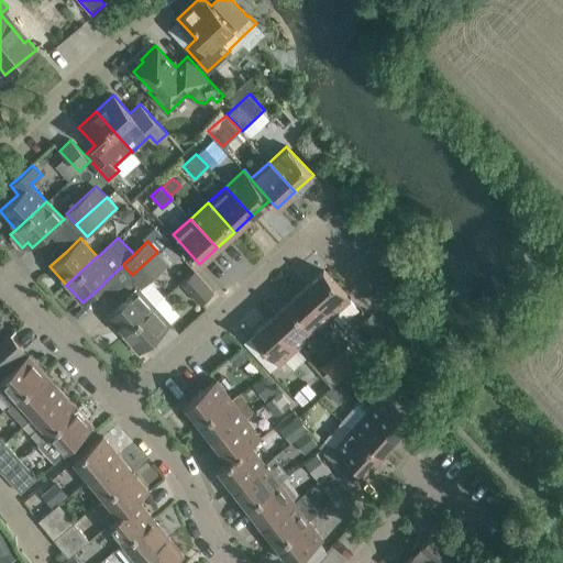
[(157,252),(132,275),(143,286),(150,280),(167,263),(162,257),(157,252)]
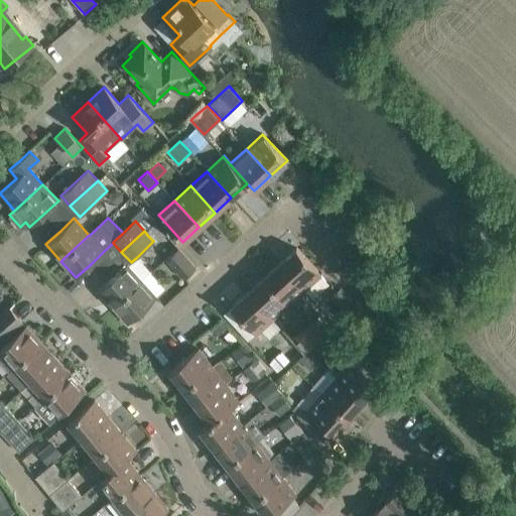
[(166,258),(183,277),(196,267),(178,247),(166,258)]
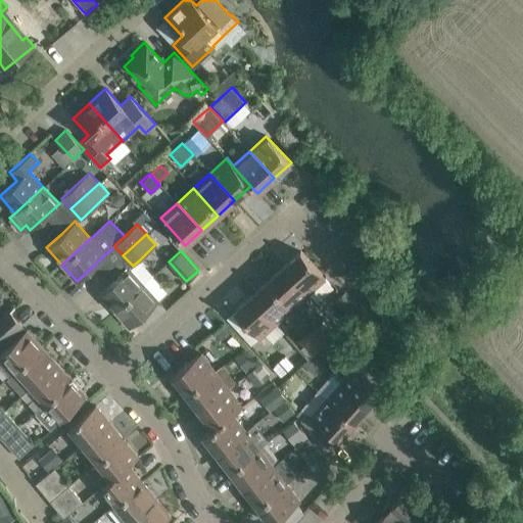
[(300,250),(284,266),(308,293),(325,278),(300,250)]
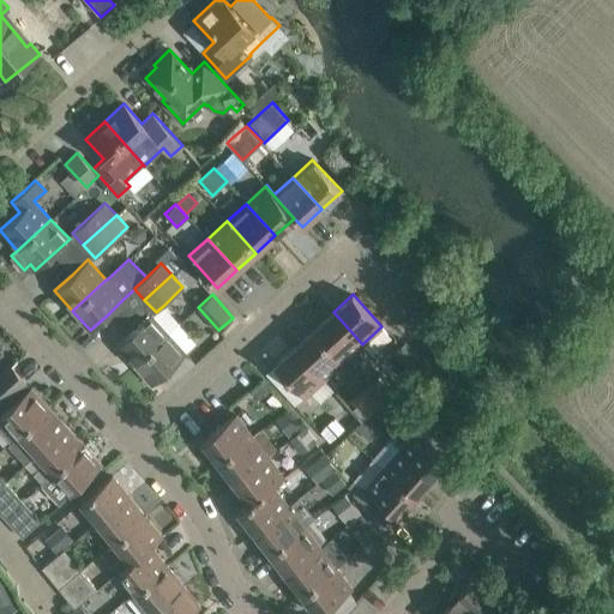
[(333,312),(313,330),(343,361),(362,344),(333,312)]
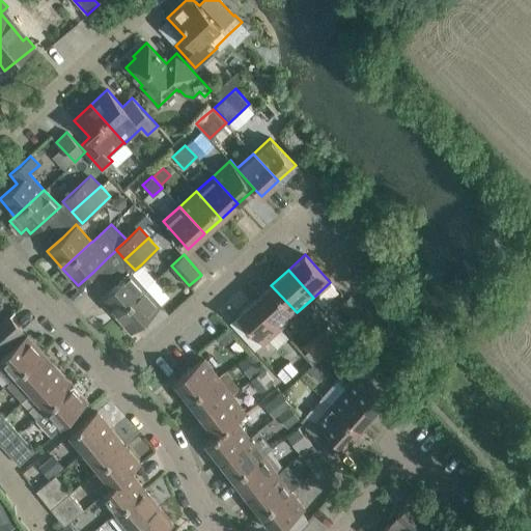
[(130,271),(101,298),(116,315),(145,288),(132,273),(130,271)]
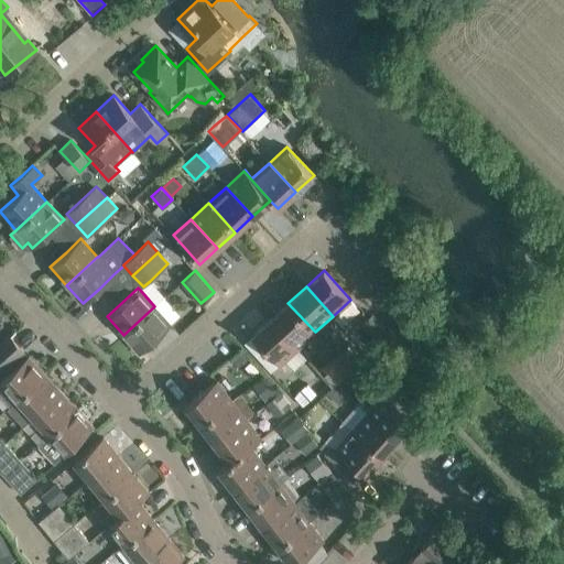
[(270,320),(296,348),(315,332),(288,303),(270,320)]
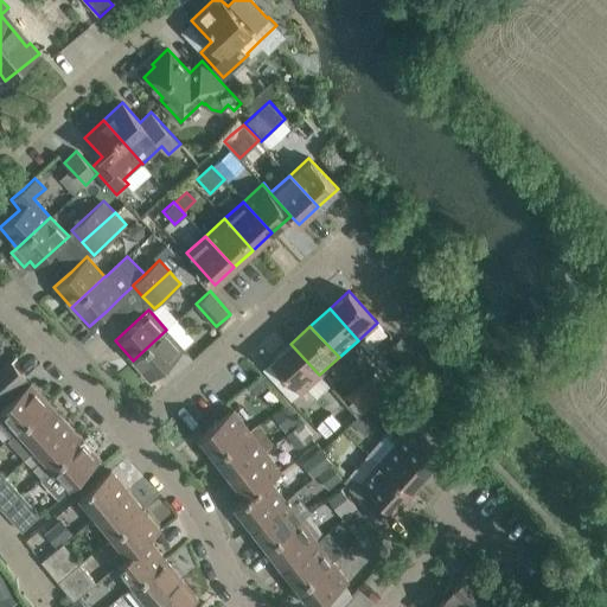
[(184,349),(166,330),(133,360),(151,379),(184,349)]
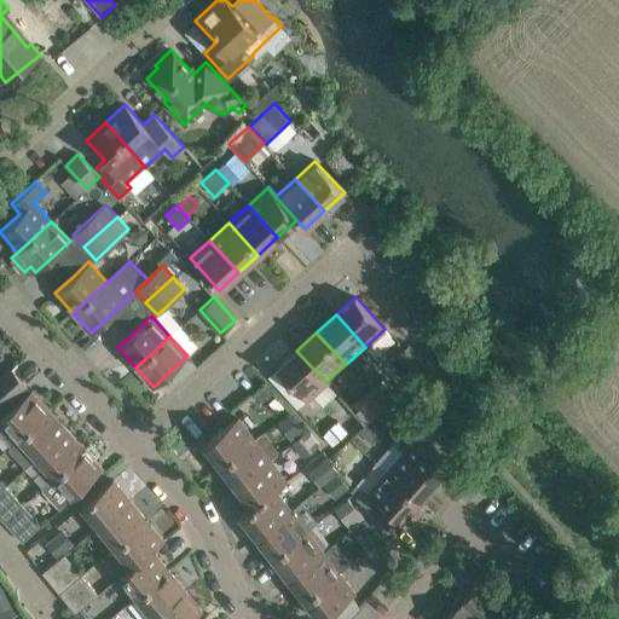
[(397,352),(420,377),(429,368),(406,342),(397,352)]
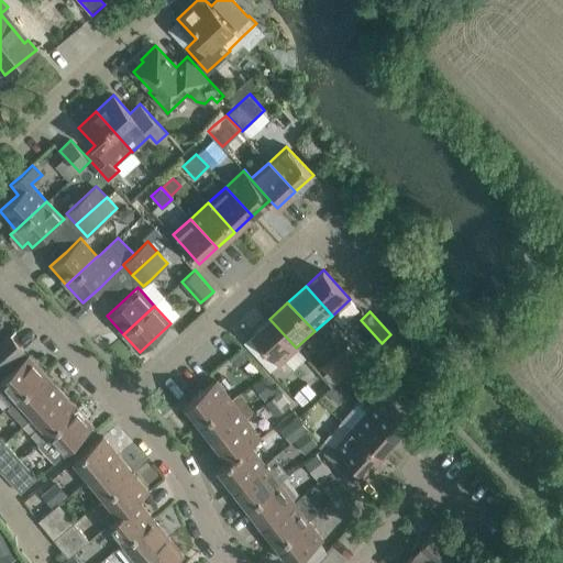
[(296,348),(269,319),(252,334),(278,364),(296,348)]
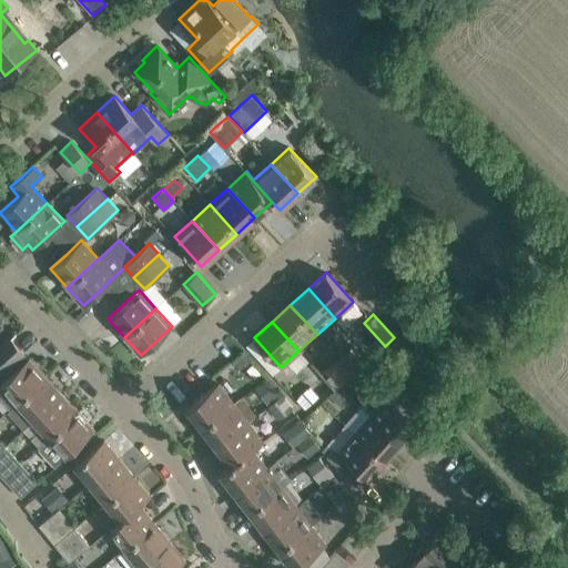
[(0,368),(2,372),(8,367),(24,353),(11,337),(0,347),(0,368)]
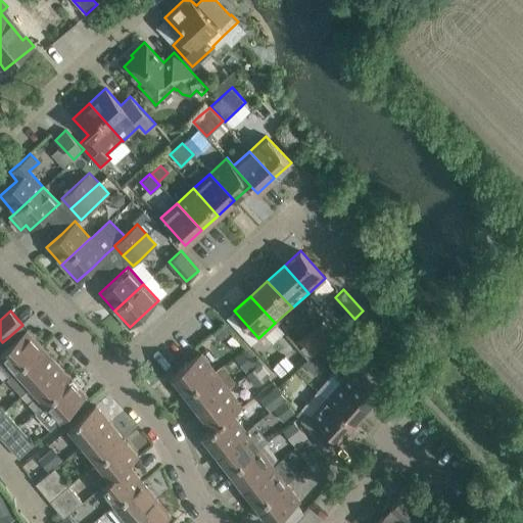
[(312,328),(325,343),(337,332),(323,317),(312,328)]
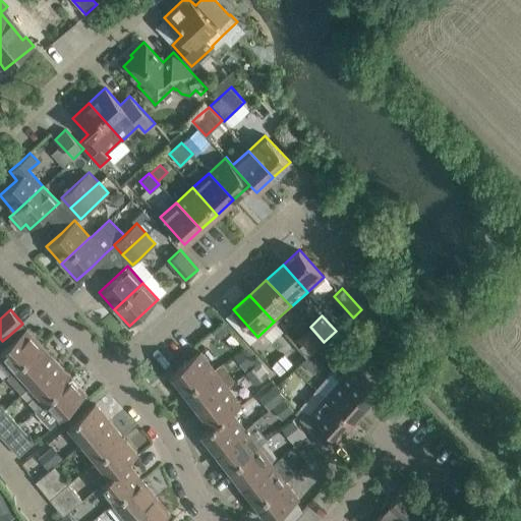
[(221,324),(213,330),(219,338),(227,331),(221,324)]
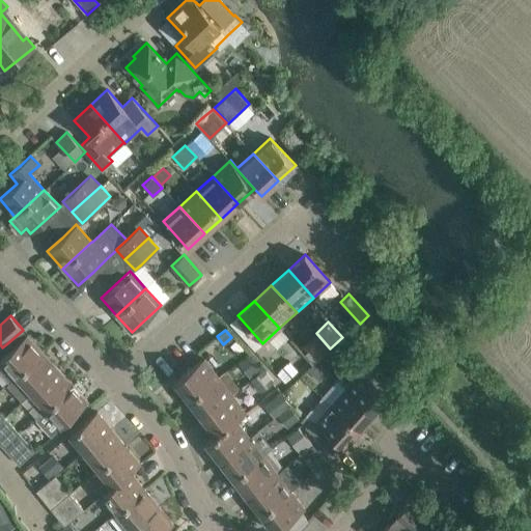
[(0,358),(0,372),(8,382),(11,380),(11,379),(42,351),(27,334),(0,358)]
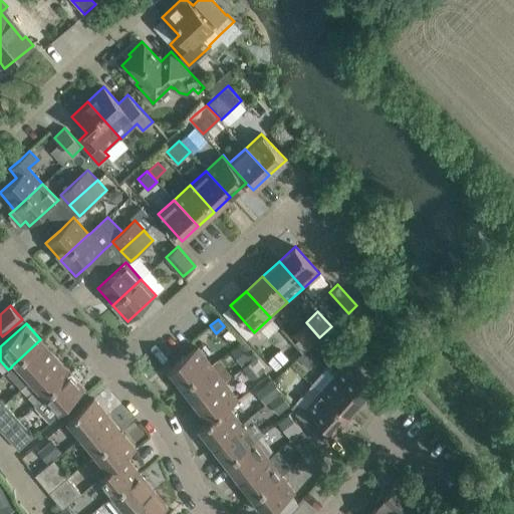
[(293,334),(306,349),(319,337),(305,323),(293,334)]
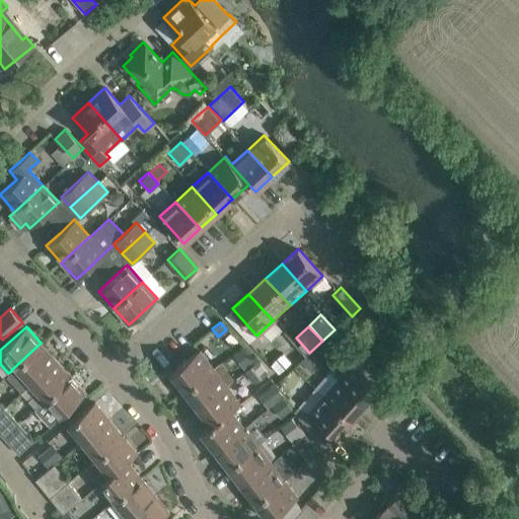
[(8,373),(7,375),(21,391),(30,382),(56,359),(51,353),(48,355),(46,353),(46,349),(41,343),(11,370),(11,371),(8,373)]
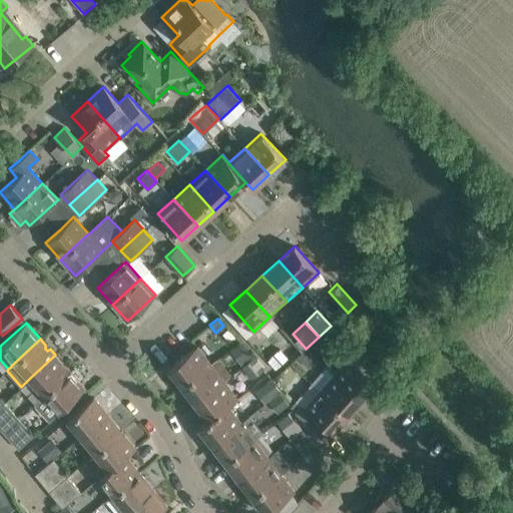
[(344,342),(339,348),(349,358),(362,370),(368,364),(344,342)]
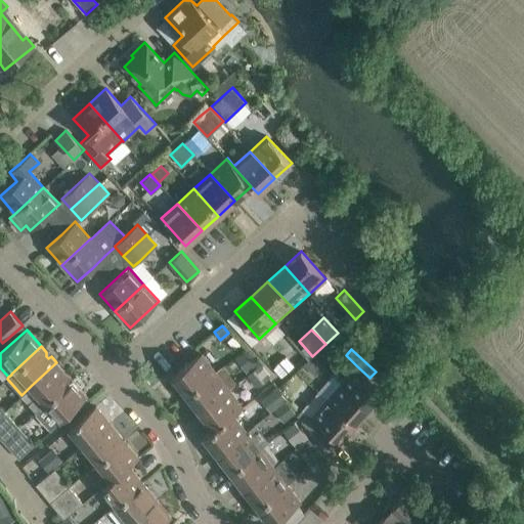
[(247,351),(235,360),(248,375),(252,372),(259,365),(247,351)]
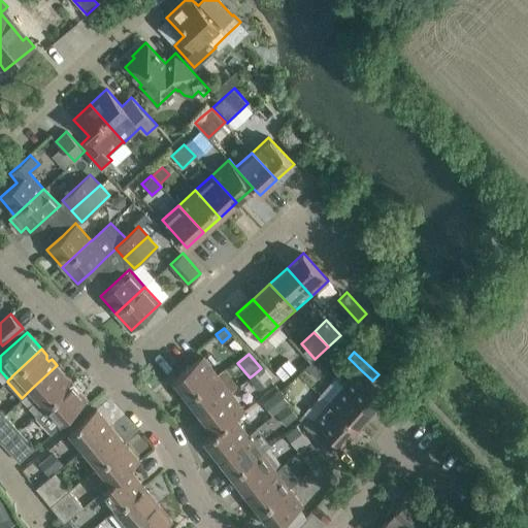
[(187,396),(217,373),(202,356),(173,378),(187,396)]
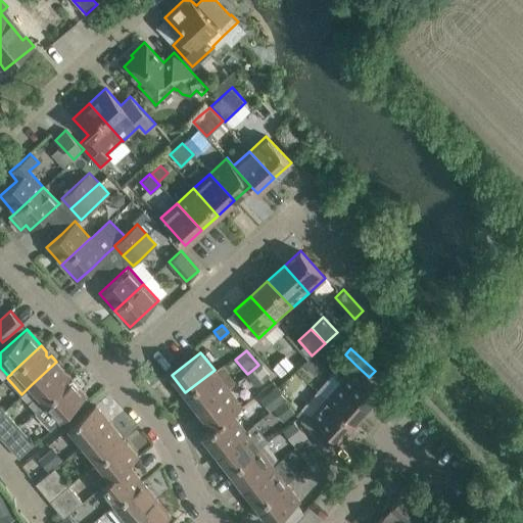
[(280,377),(293,365),(289,360),(285,355),(278,362),(271,368),(280,377)]
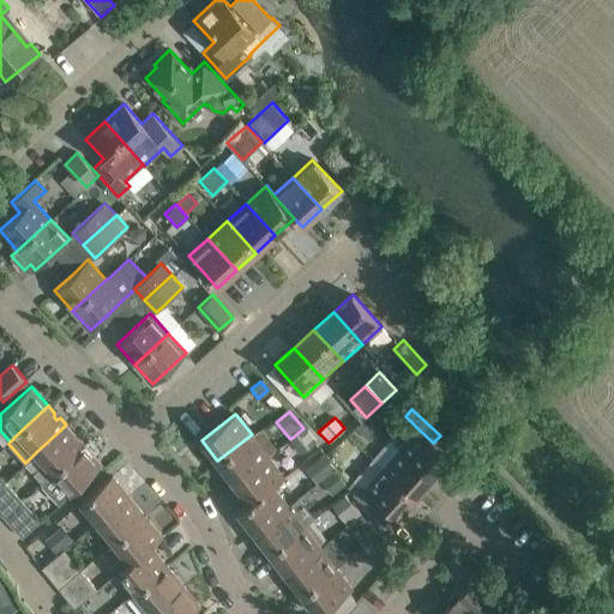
[(369,440),(379,429),(366,417),(355,427),(369,440)]
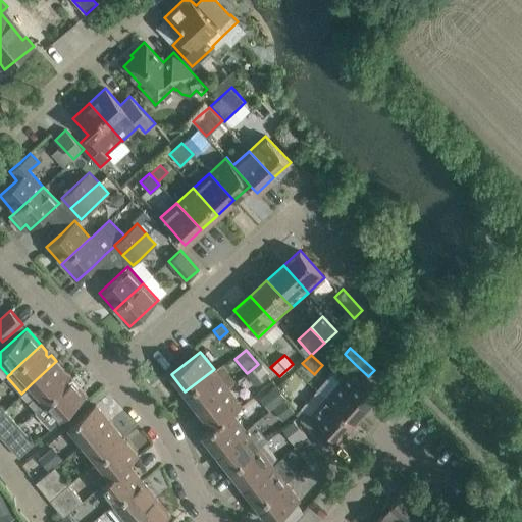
[(21,394),(20,394),(28,402),(36,410),(36,411),(46,401),(71,378),(66,372),(62,372),(60,370),(62,368),(56,361),(31,384),(21,394)]
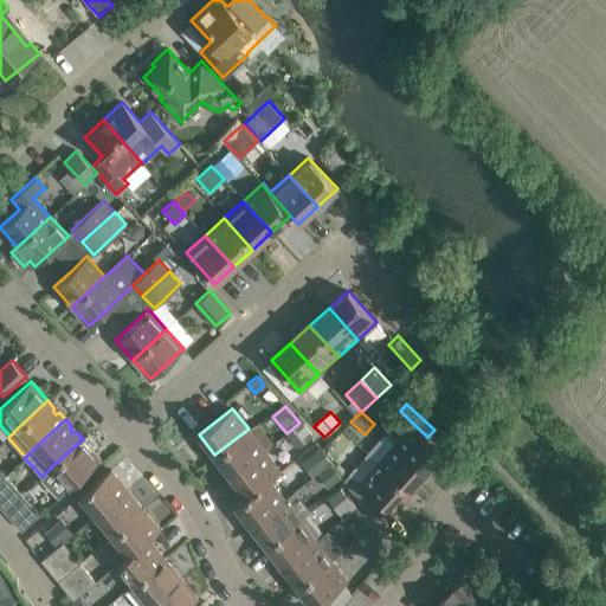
[(300,423),(291,430),(302,443),(313,434),(301,421),(300,423)]
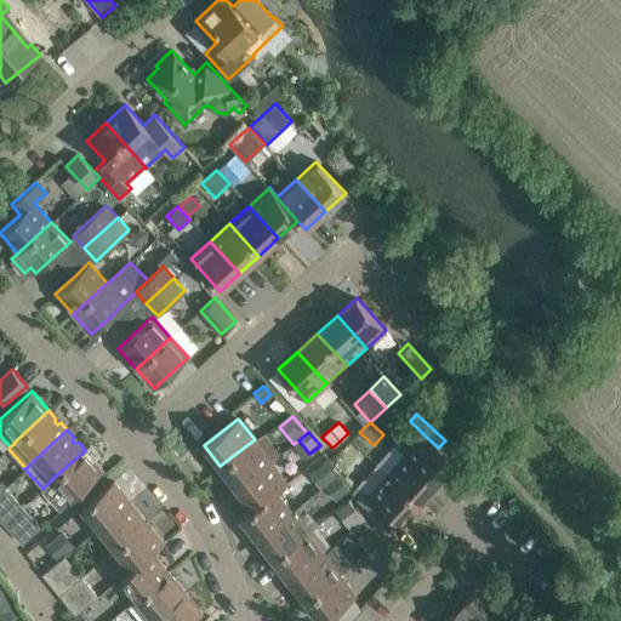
[(405,454),(437,483),(455,462),(438,448),(422,433),(405,454)]
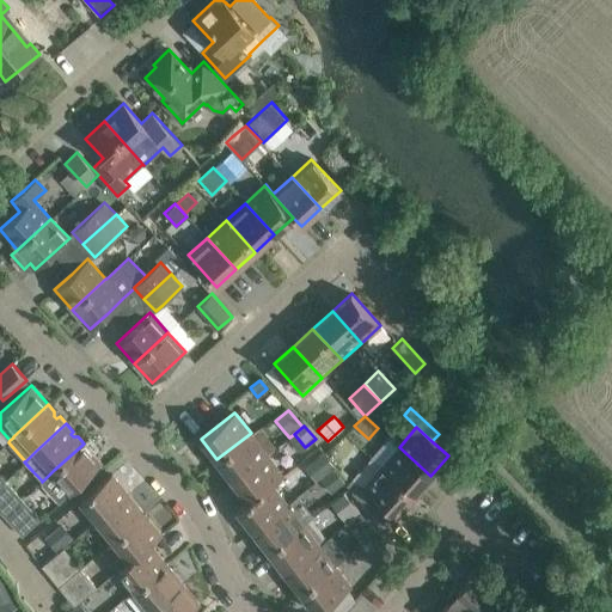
[(232,479),(267,453),(251,433),(216,459),(232,479)]
